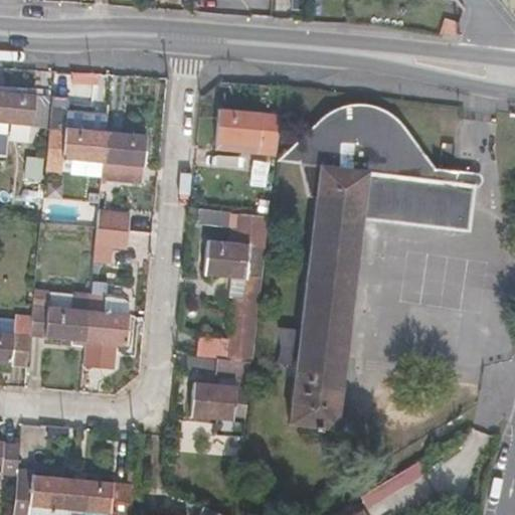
[(438,19),(434,34),(450,36),(453,22),(438,19)]
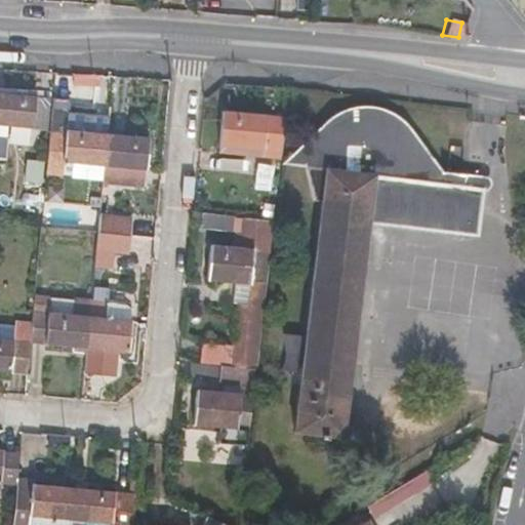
[(52,96),(0,91),(0,134),(8,135),(8,125),(48,129),(52,96)]
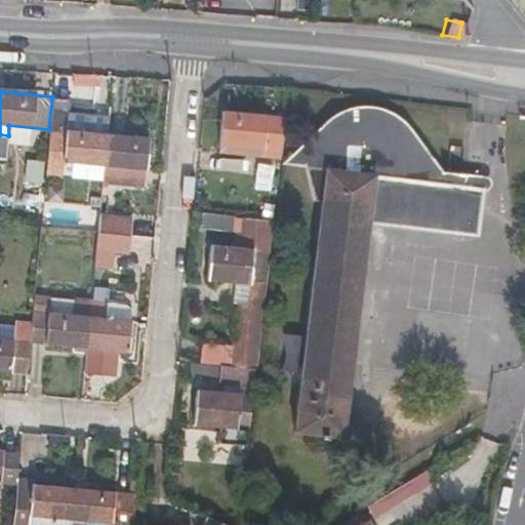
[(289,161),(299,162),(314,149),(331,132),(336,126),(347,121),(356,117),(367,115),(380,116),(397,121),(408,129),(415,136),(430,160),(437,165),(447,169),(438,153),(431,142),(413,123),(403,115),(392,110),(385,108),(368,106),(359,107),(349,111),(340,114),(332,119),(321,130),(289,161)]
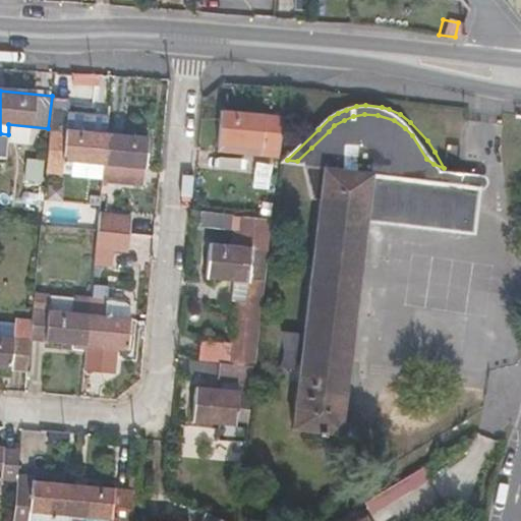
[(281,151),(285,115),(224,109),(220,145),(281,151)]
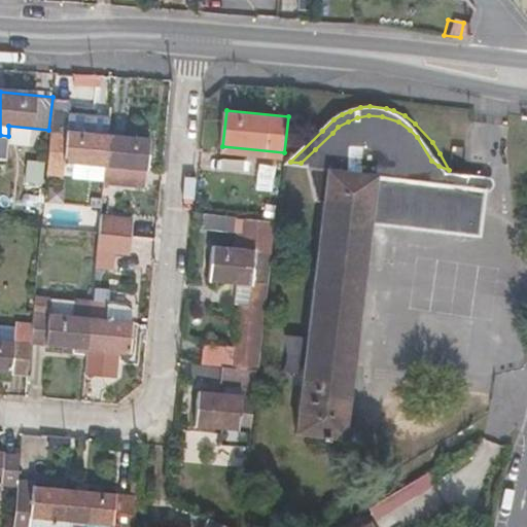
[(306,364),(305,370),(299,431),(322,434),(322,440),(329,441),(329,435),(344,436),(351,382),(371,222),(482,237),(488,187),(470,186),(471,173),(449,170),(438,166),(431,161),(417,137),(410,130),(398,121),(382,116),(369,115),(357,117),(348,121),(338,127),(332,133),(315,149),(301,163),(310,164),(318,199),(325,200),(323,222),(310,334),(309,339),(291,337),(292,339),(292,346),(291,353),(289,362),(306,364)]
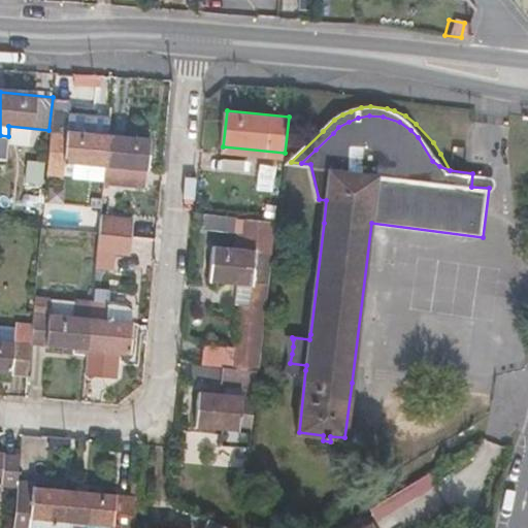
[(64,163),(106,166),(109,133),(52,127),(47,174),(63,176),(64,163)]
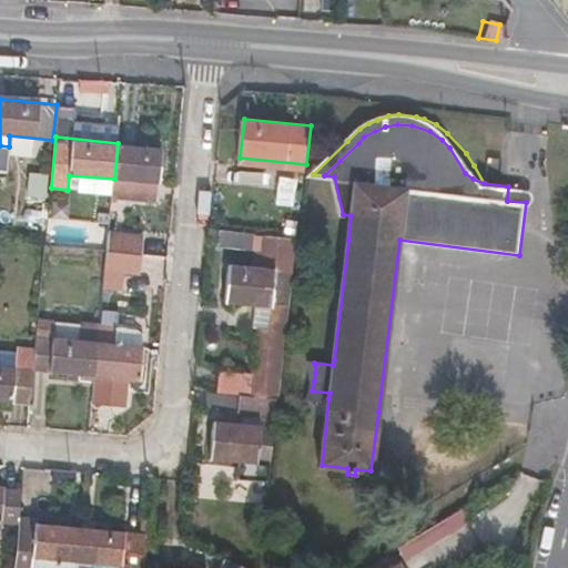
[(34,170),(50,170),(52,143),(37,142),(34,170)]
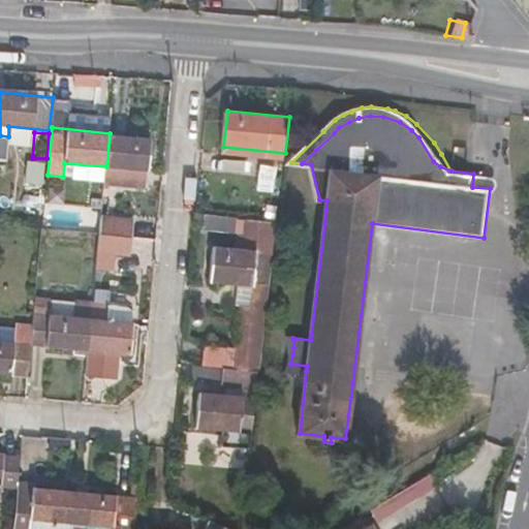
[(106,166),(105,179),(118,179),(119,168),(148,170),(151,137),(110,133),(106,166)]
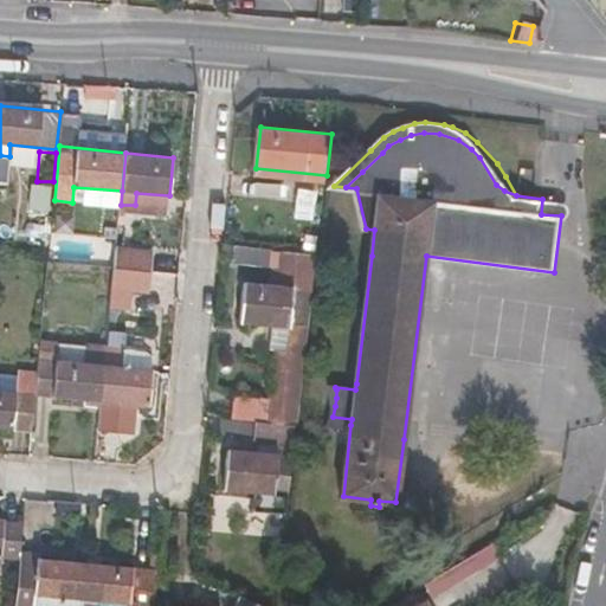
[(326,182),(327,175),(256,168),(256,175),(326,182)]
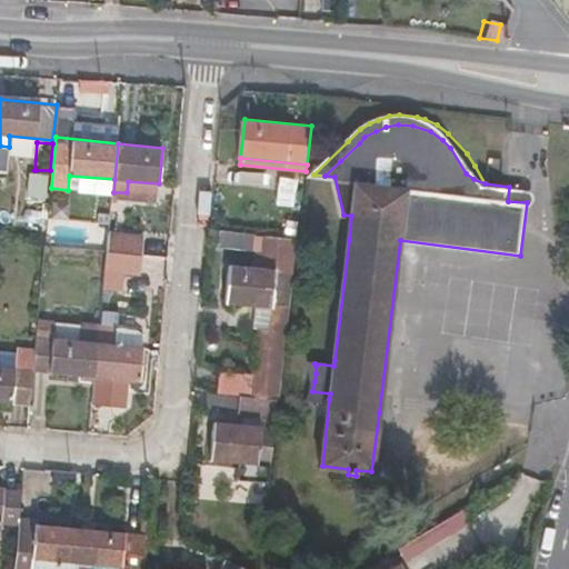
[(29,197),(47,198),(49,175),(31,172),(29,197)]
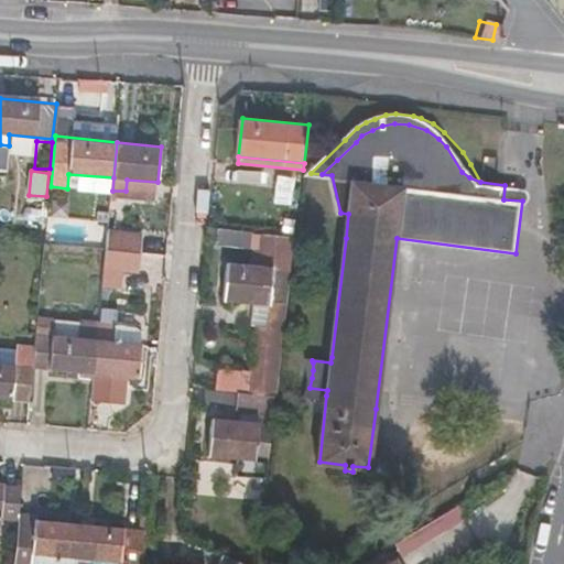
[(127,180),(126,191),(155,194),(158,182),(127,180)]
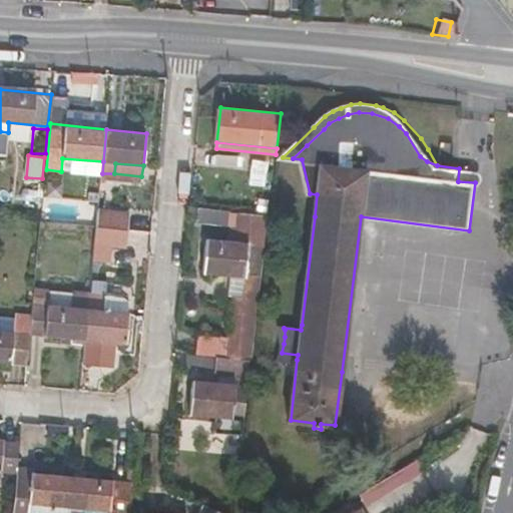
[(476,170),(459,168),(458,181),(475,182),(476,170)]
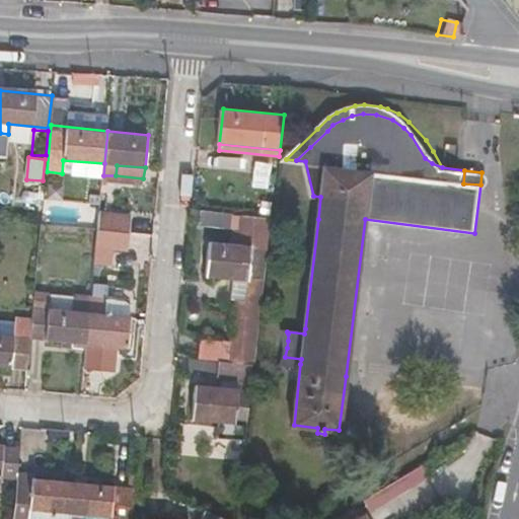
[(99,212),(98,230),(130,233),(132,216),(99,212)]
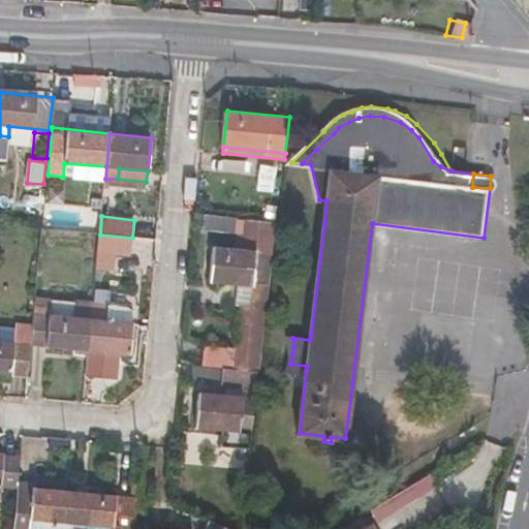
[(259,370),(278,221),(245,218),(242,248),(215,245),(211,282),(237,284),(251,285),(250,306),(242,306),(235,367),(259,370)]
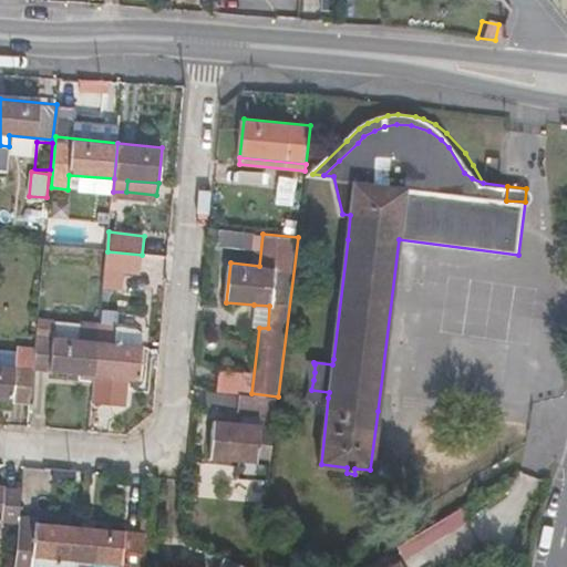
[(107,251),(105,269),(141,272),(142,255),(107,251)]
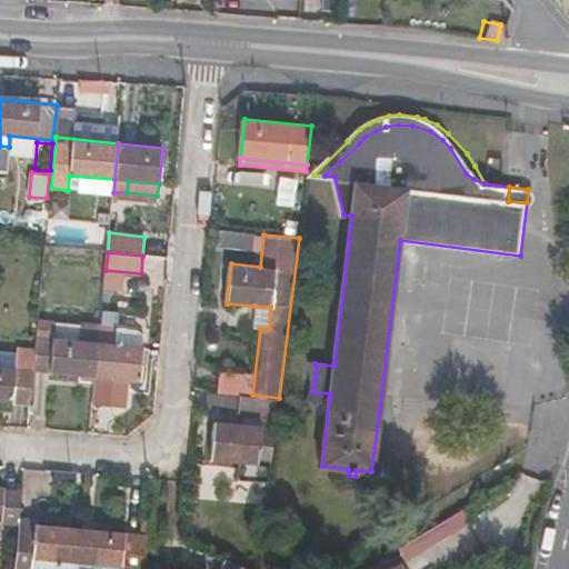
[(270,307),(255,306),(253,328),(260,329),(269,329),(270,307)]
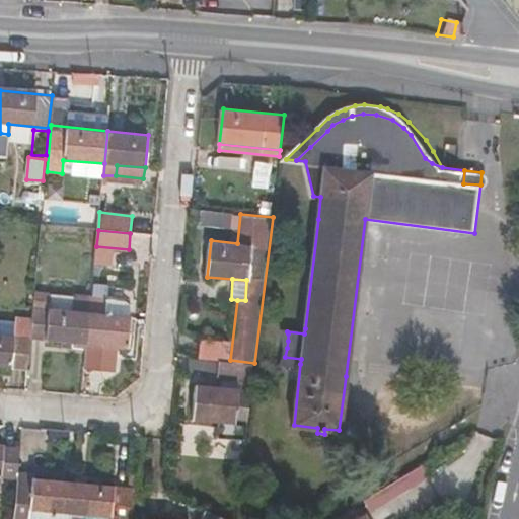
[(51,290),(35,289),(31,338),(30,339),(87,345),(91,295),(74,293),(74,296),(51,294),(51,290)]
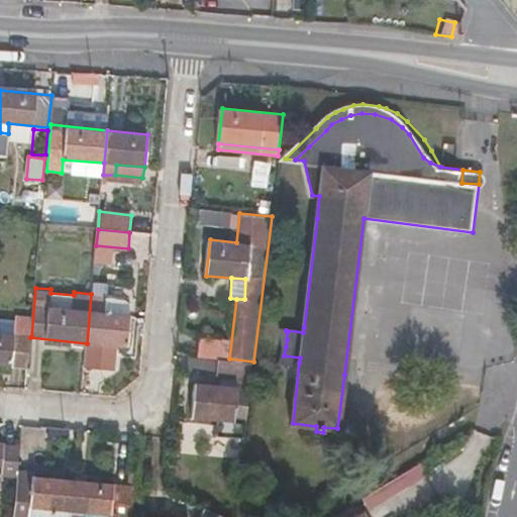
[(91,294),(87,343),(126,347),(129,314),(131,301),(128,297),(108,295),(91,294)]
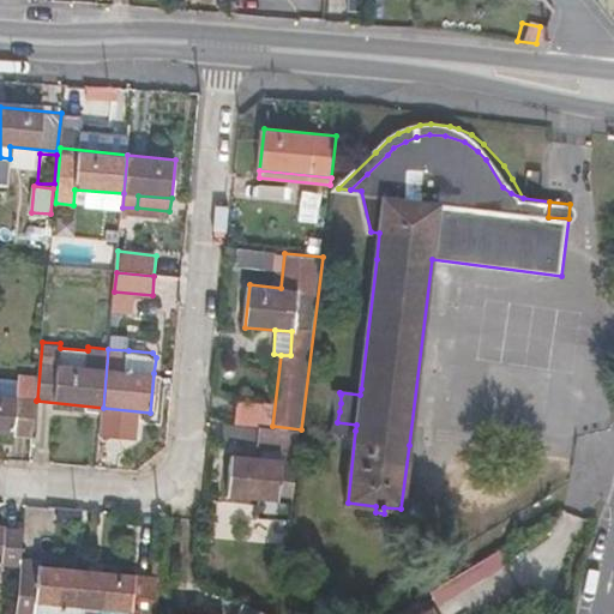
[(0,395),(0,433),(34,437),(36,401),(37,399),(0,395)]
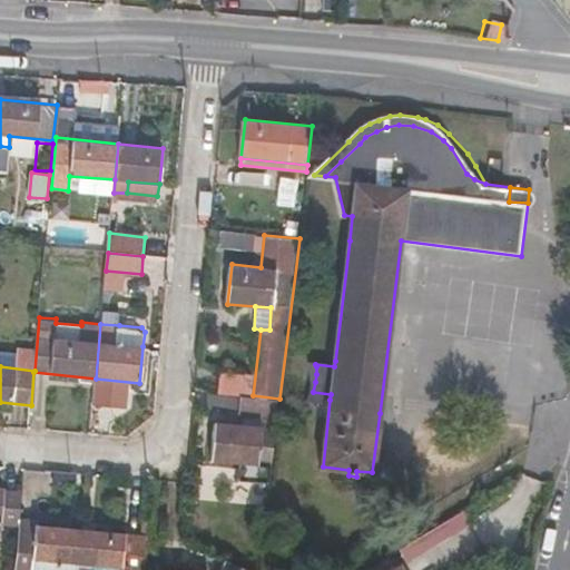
[(239,415),(262,418),(276,419),(278,400),(208,393),(207,408),(241,411),(239,415)]
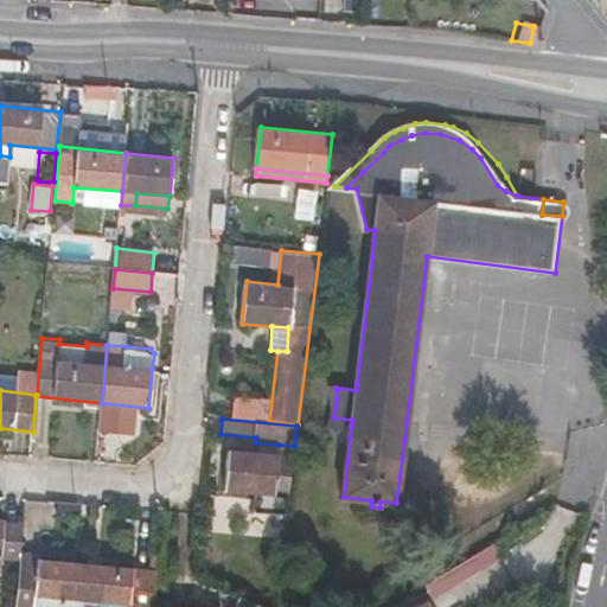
[(255,511),(288,515),(295,446),(294,446),(279,445),(279,453),(230,448),(227,491),(257,494),(255,511)]
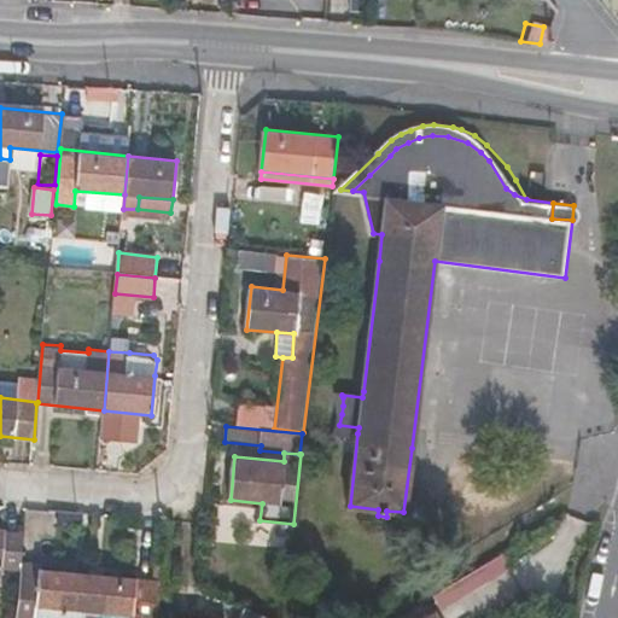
[(0,565),(21,567),(22,561),(24,535),(3,534),(3,526),(0,525),(0,565)]
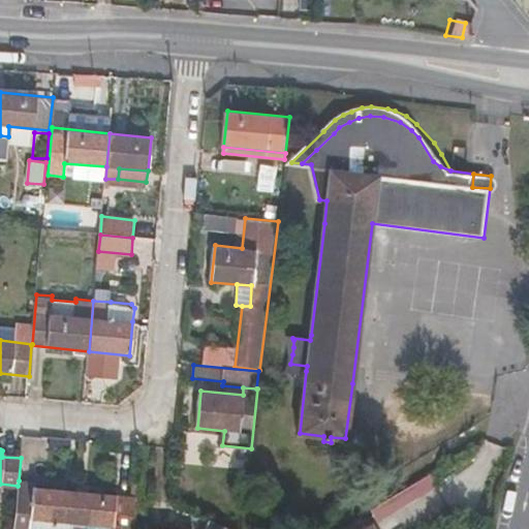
[(432,475),(369,503),(374,517),(437,488),(432,475)]
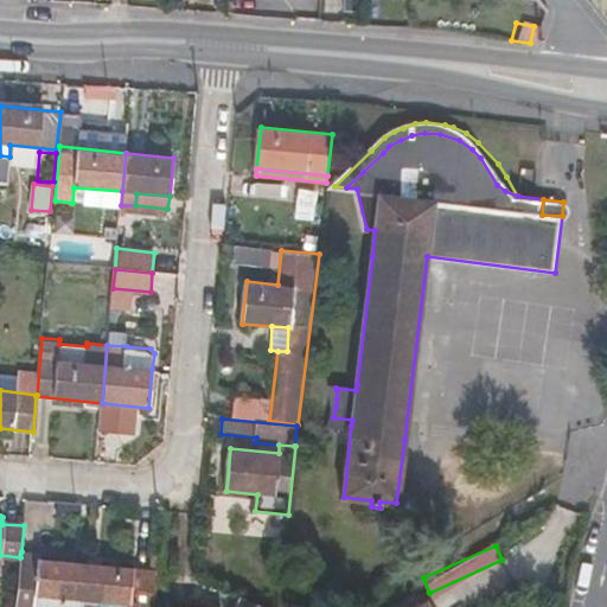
[(40,554),(21,551),(20,557),(16,606),(34,606),(36,595),(83,601),(87,562),(40,558),(40,554)]
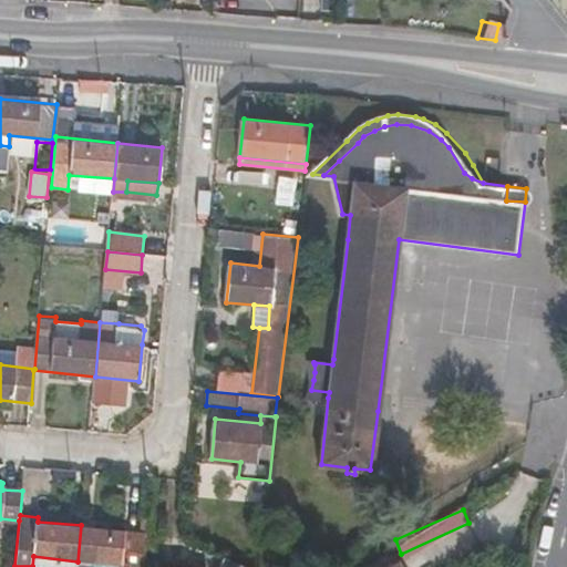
[(121,566),(143,566),(147,532),(81,525),(78,562),(122,566),(121,566)]
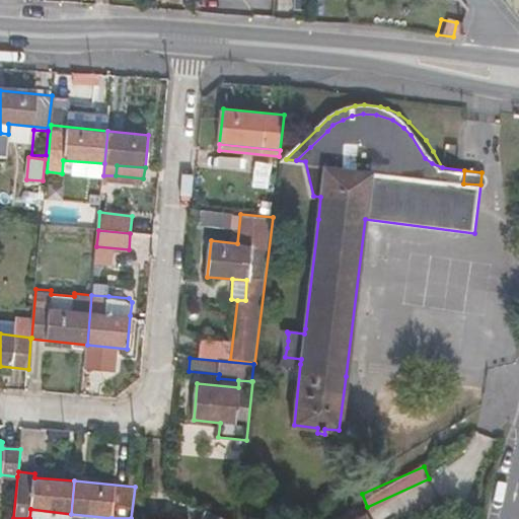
[(201,518),(227,518),(206,509),(201,518)]
